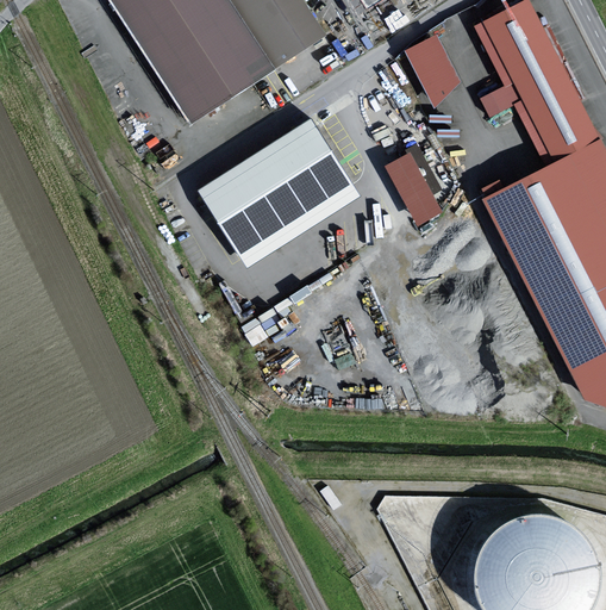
[(111,0),(193,124),(275,70),(230,0),(111,0)]
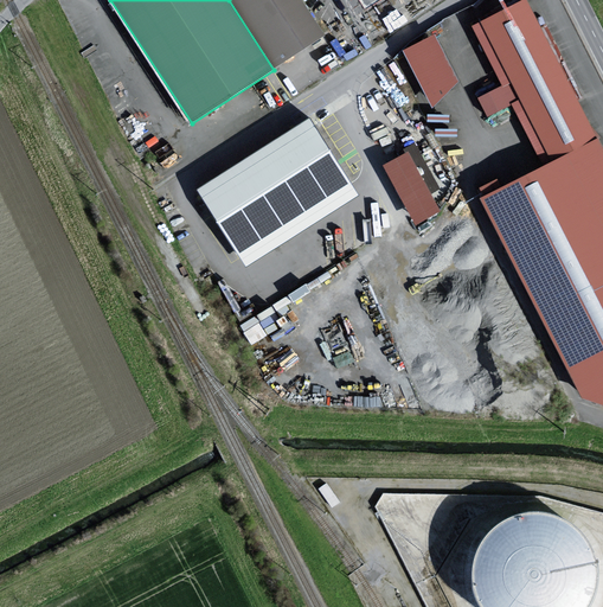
[(229,0),(274,70),(326,36),(302,0),(229,0)]
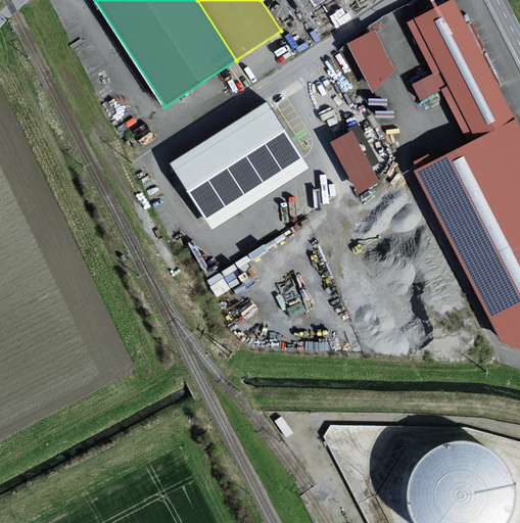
[(467,142),(514,117),(454,0),(447,0),(406,21),(467,142)]
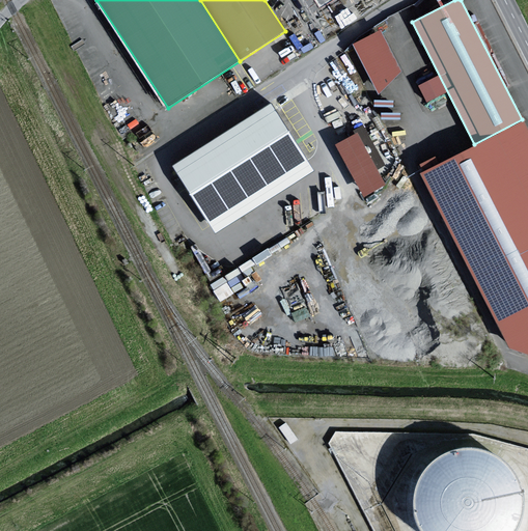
[(380,29),(352,44),(378,93),(400,71),(380,29)]
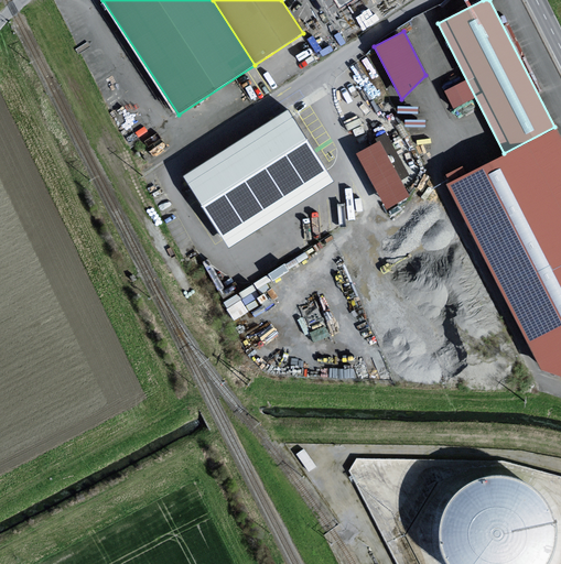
[(289,109),(183,177),(227,247),(334,180),(289,109)]
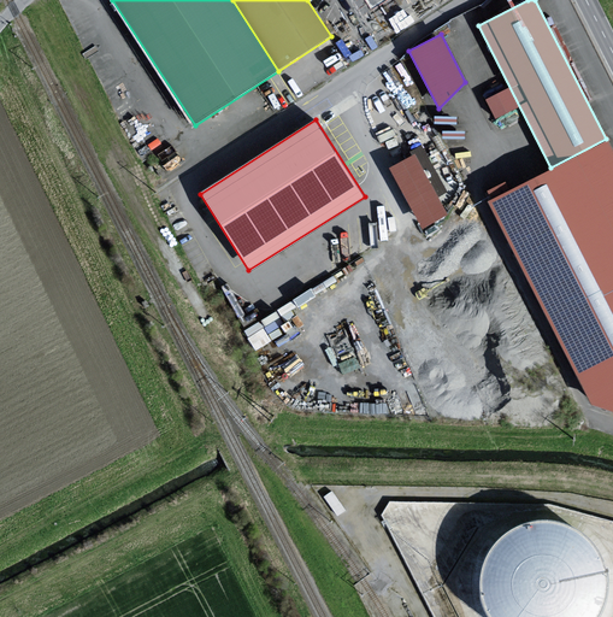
[(612,151),(606,139),(550,168),(487,200),(590,404),(612,410),(612,151)]
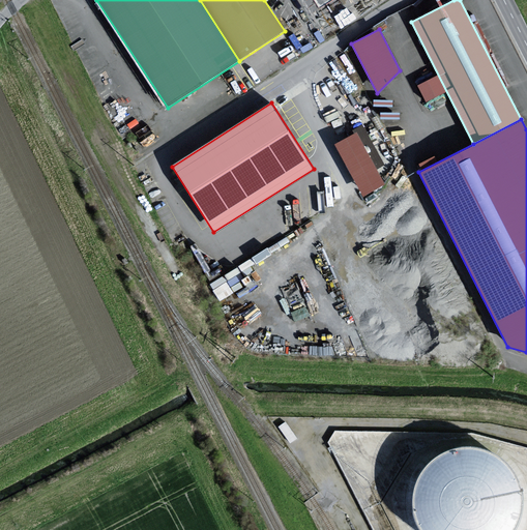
[(356,134),(337,143),(362,196),(383,185),(356,134)]
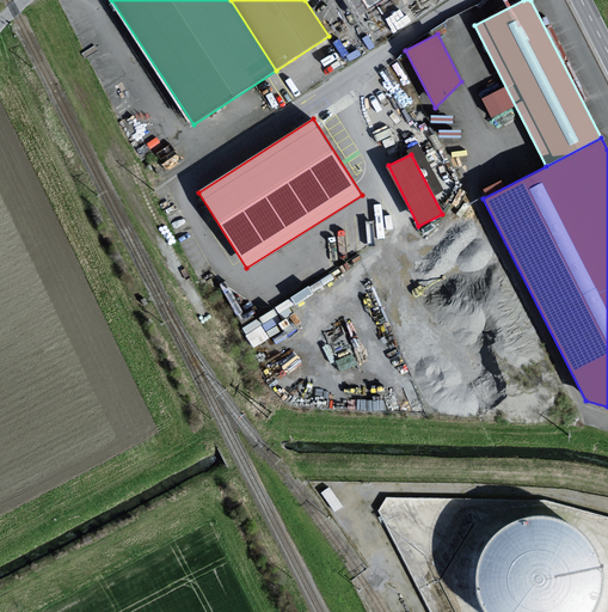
[(260,325),(245,332),(250,343),(265,337),(260,325)]
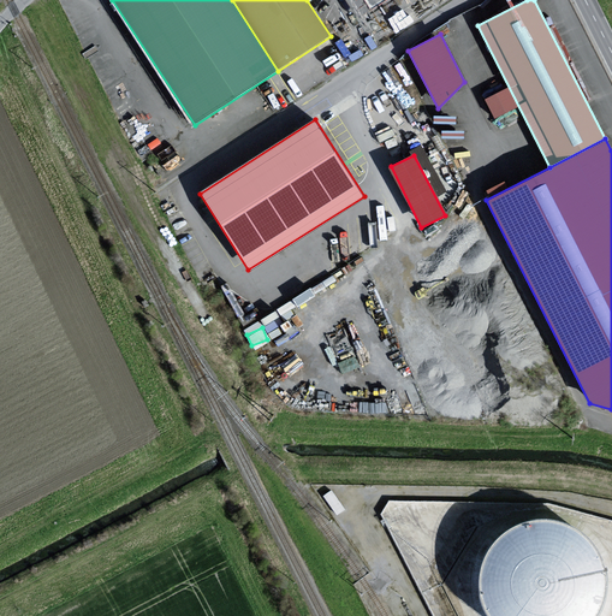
[(596,615),(599,614),(604,600),(606,586),(605,573),(600,558),(594,546),(583,535),(570,527),(556,522),(541,520),(526,522),(511,527),(499,535),(488,548),(482,560),(477,573),(476,587),(479,600),(483,614),(485,615),(596,615)]
